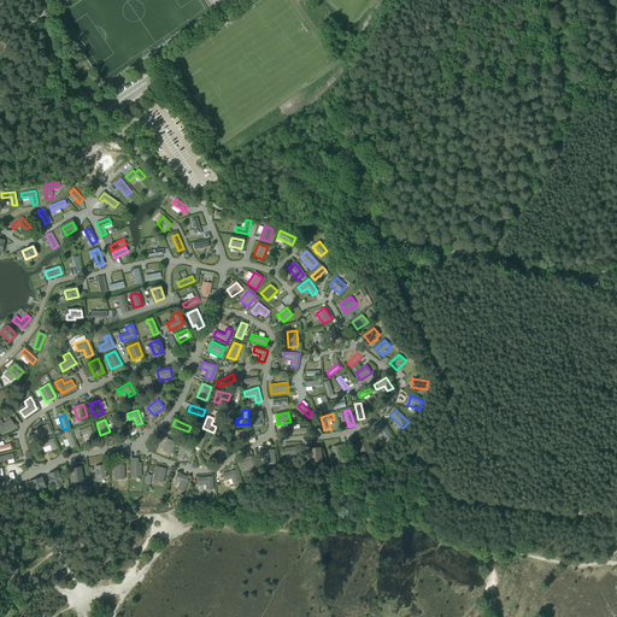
[(0,421),(0,428),(3,433),(13,425),(11,421),(4,425),(0,421)]
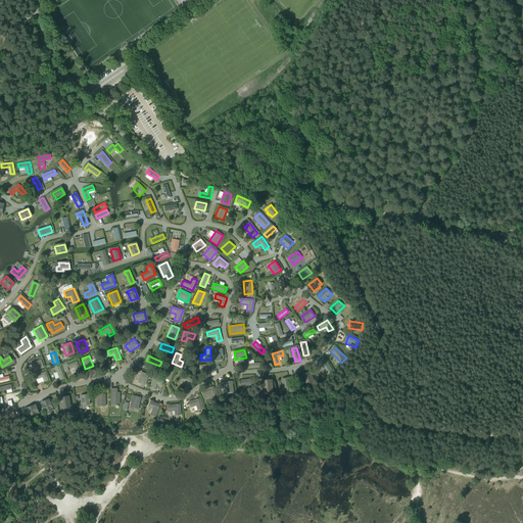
[(34,372),(44,368),(41,360),(31,364),(34,372)]
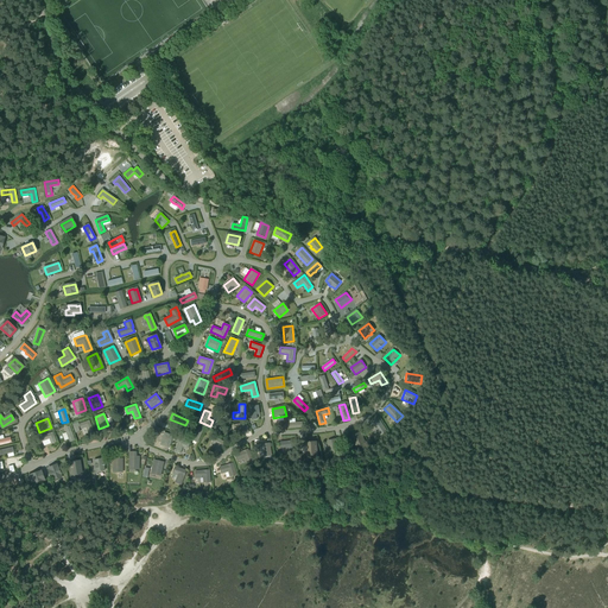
[(379,418),(372,422),(380,435),(387,430),(379,418)]
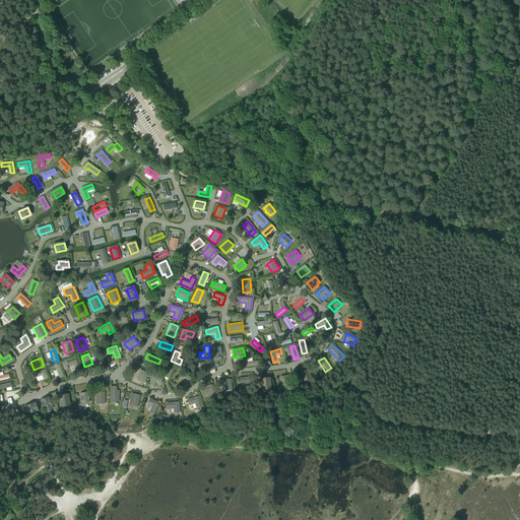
[(67,363),(69,367),(73,366),(75,372),(80,370),(76,360),(67,363)]
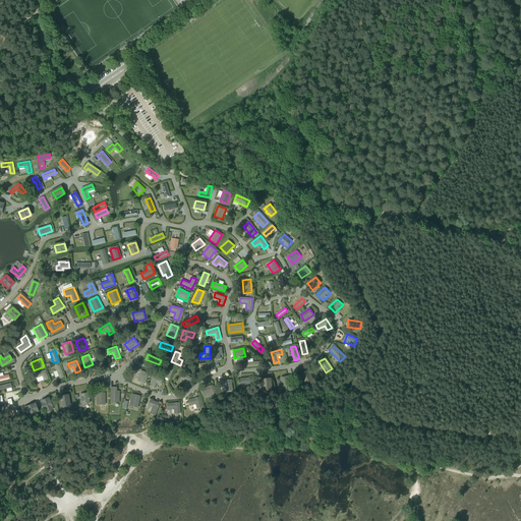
[(207,368),(208,372),(213,371),(212,362),(199,364),(200,369),(207,368)]
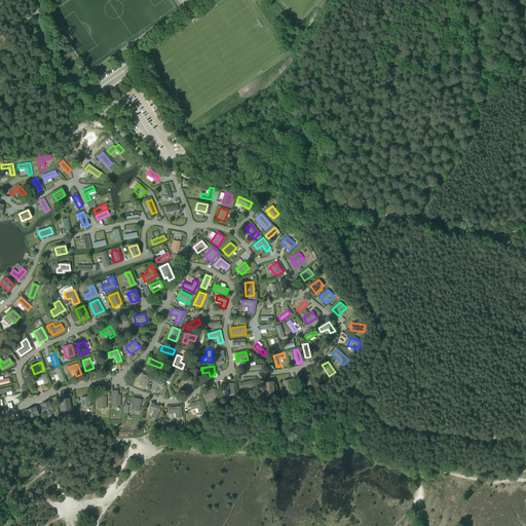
[(60,382),(65,381),(61,368),(55,370),(60,382)]
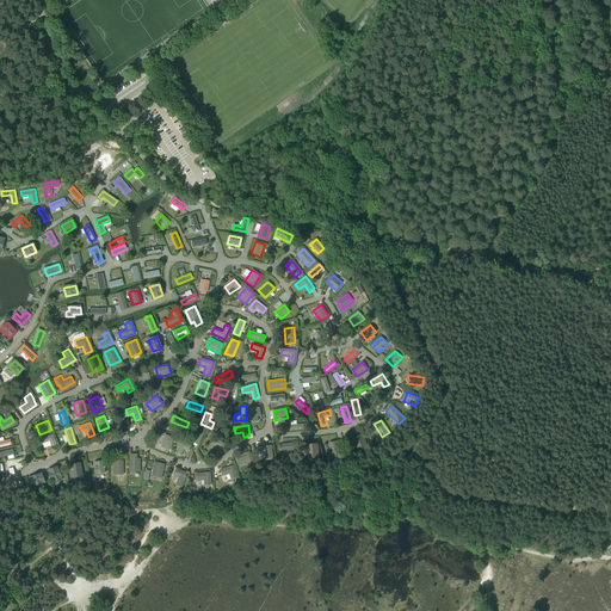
[(198,444),(204,431),(199,429),(193,442),(198,444)]
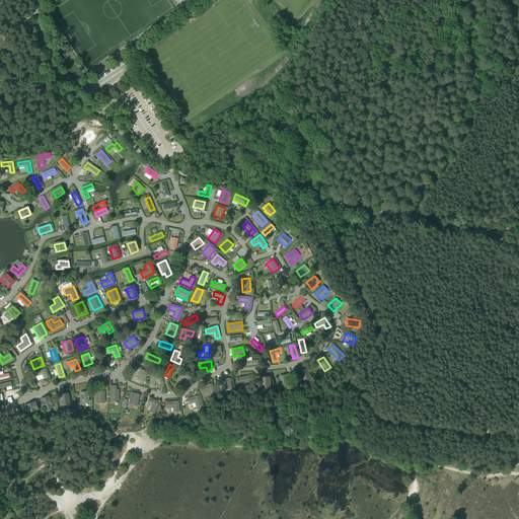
[(43,375),(44,379),(49,377),(45,369),(34,373),(36,377),(43,375)]
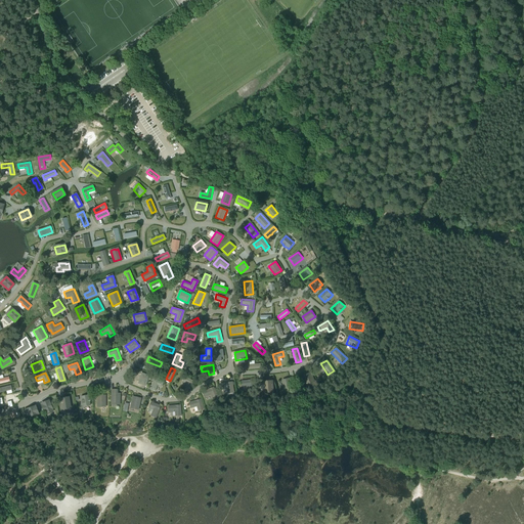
[(146,386),(149,375),(141,373),(137,384),(146,386)]
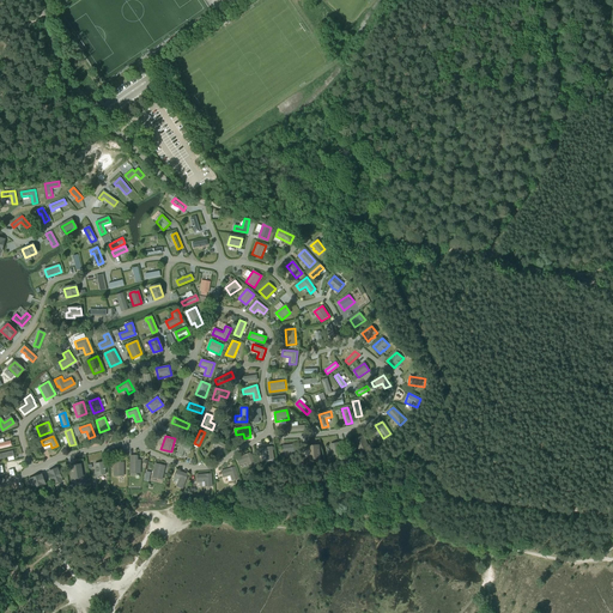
[(363,437),(356,441),(360,451),(368,448),(363,437)]
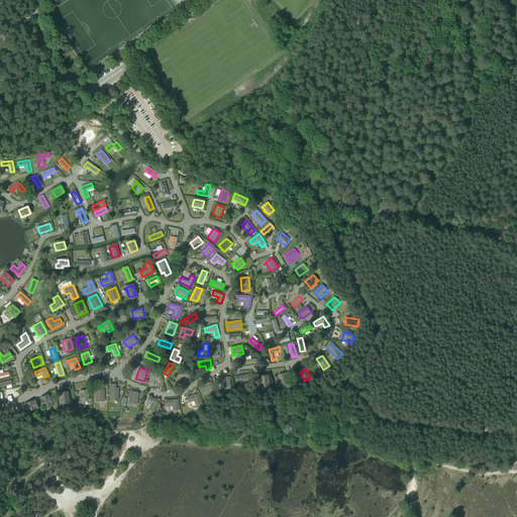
[(185,378),(183,382),(187,385),(191,376),(181,371),(179,376),(185,378)]
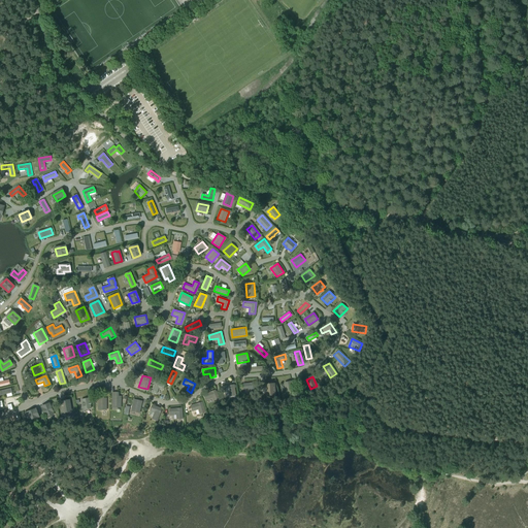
[(292,381),(284,383),(287,395),(295,393),(292,381)]
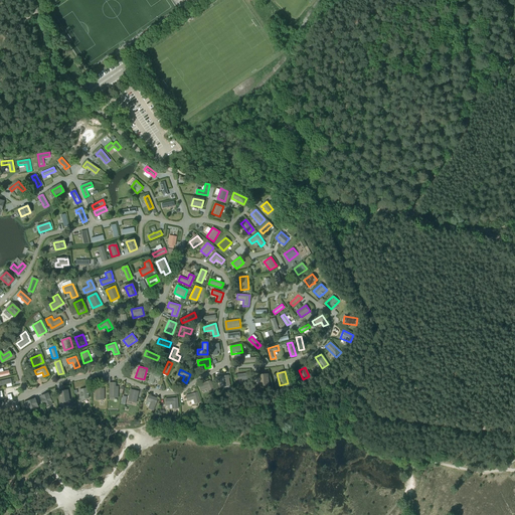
[(148,383),(153,384),(155,379),(159,380),(161,375),(152,372),(148,383)]
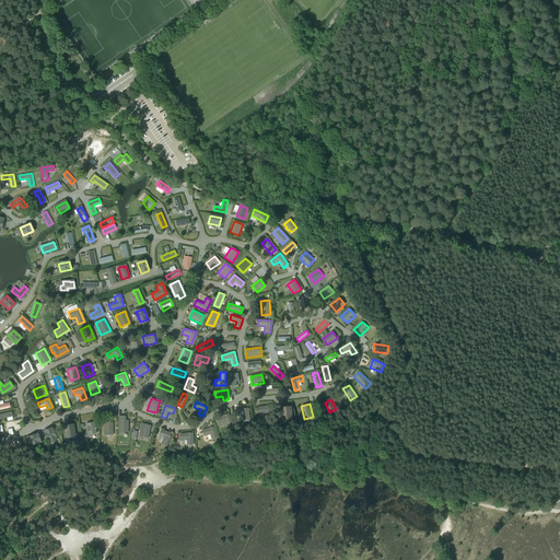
[(272,406),(258,407),(258,413),(266,412),(266,417),(273,417),(272,406)]
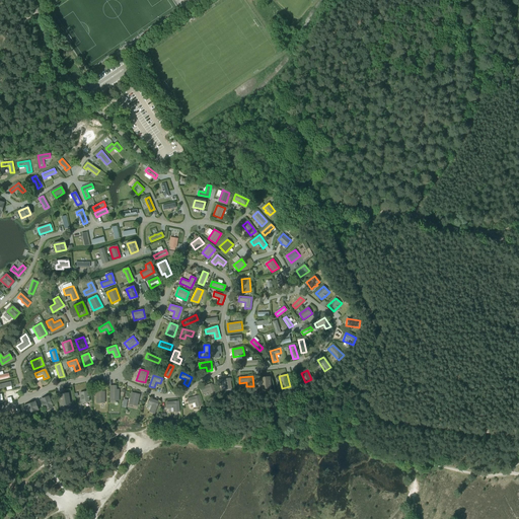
[(230,378),(218,379),(218,386),(225,385),(225,389),(232,389),(231,381),(230,379),(230,378)]
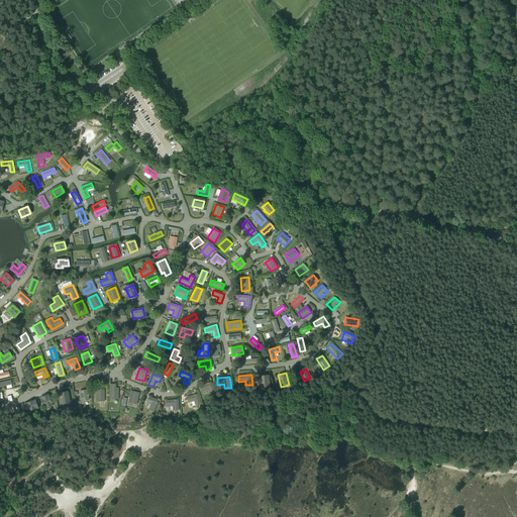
[(269,377),(262,377),(262,387),(270,386),(269,377)]
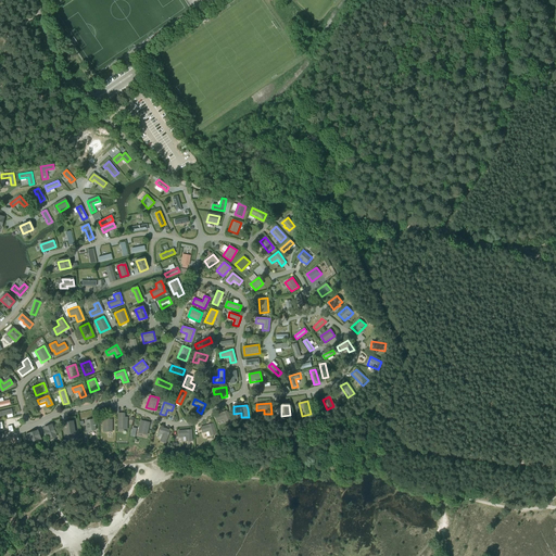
[(227,411),(214,415),(216,421),(224,419),(226,424),(232,421),(230,415),(229,415),(227,411)]
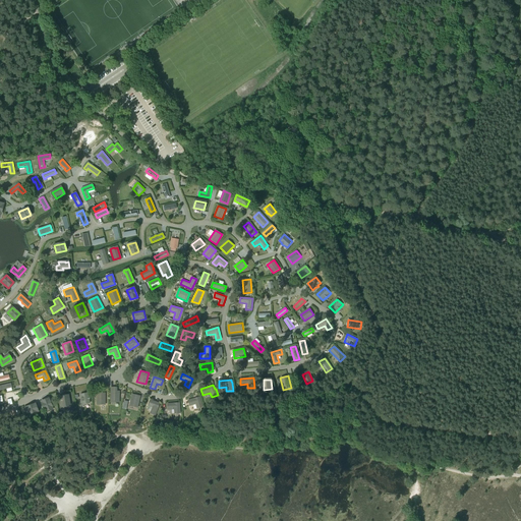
[(116,387),(110,387),(110,402),(119,403),(120,391),(116,391),(116,387)]
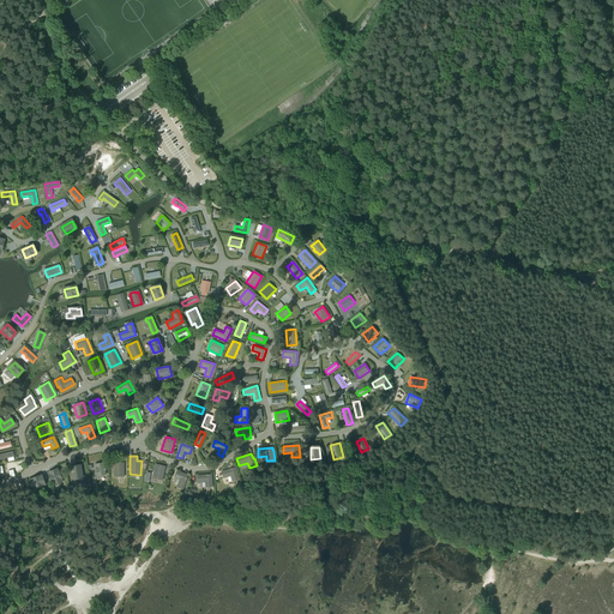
[(104,463),(95,464),(96,477),(106,475),(106,470),(106,468),(104,468),(104,463)]
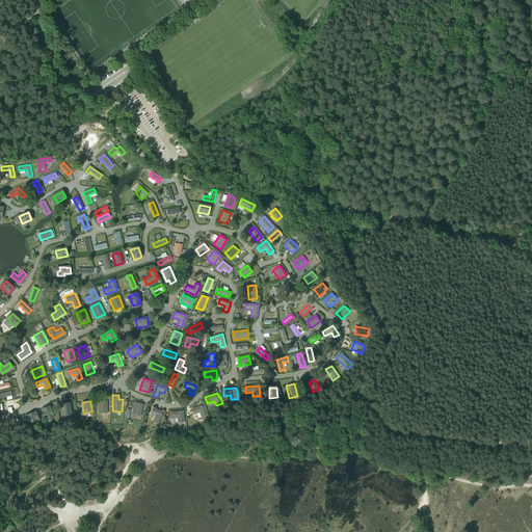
[(107,401),(99,401),(99,414),(107,414),(107,401)]
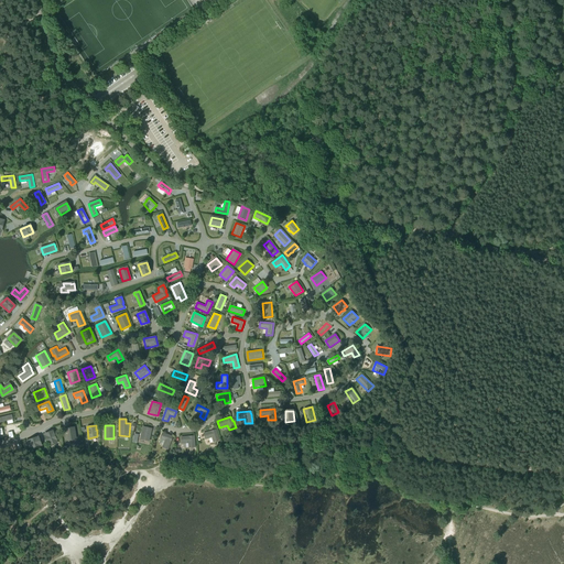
[(152,429),(142,426),(140,440),(150,442),(152,429)]
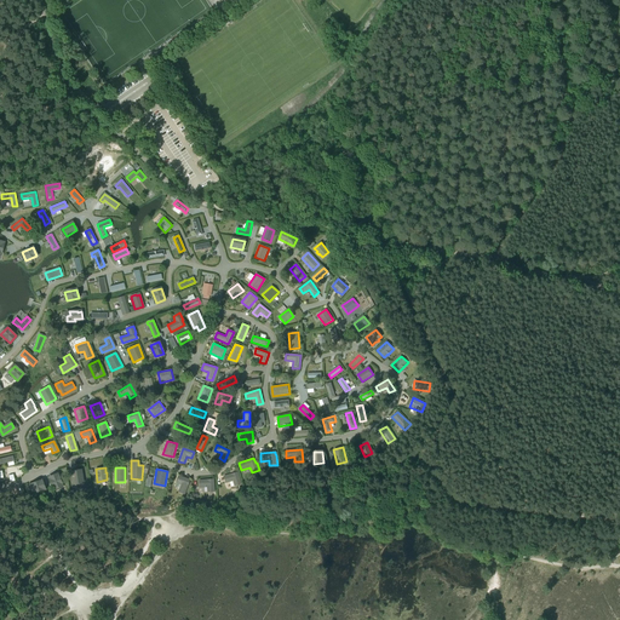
[(81,470),(72,472),(74,484),(82,482),(81,470)]
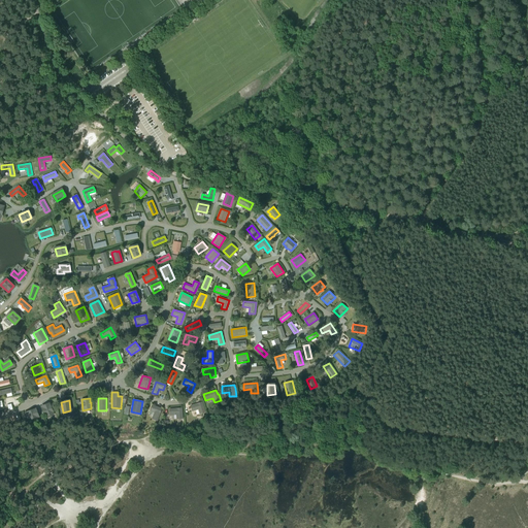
[(192,411),(198,409),(199,415),(205,413),(203,401),(190,405),(192,411)]
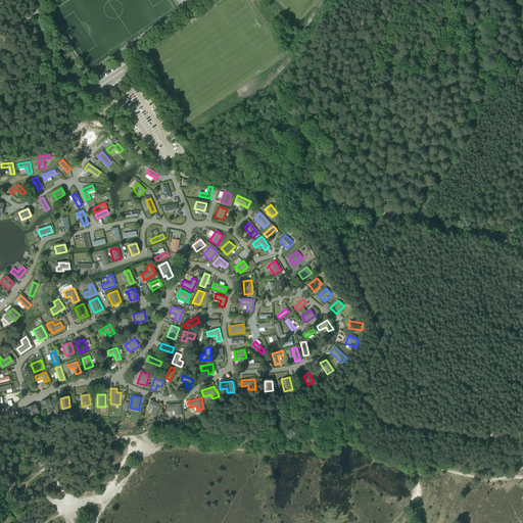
[(49,400),(42,402),(46,414),(53,411),(49,400)]
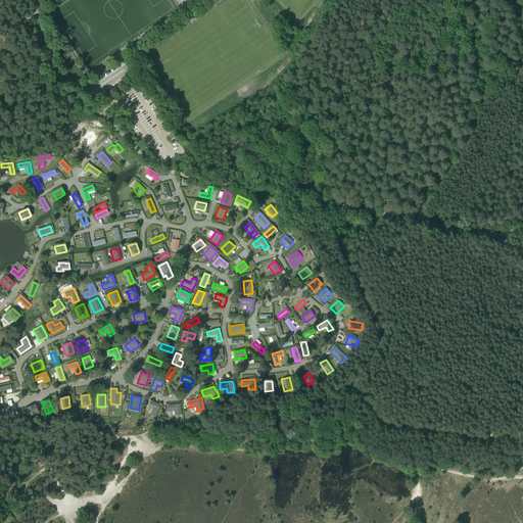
[(160,405),(150,401),(148,408),(152,409),(150,416),(156,417),(160,405)]
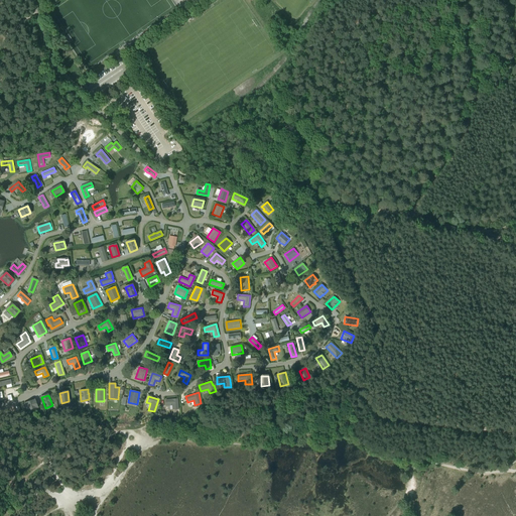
[(178,398),(165,399),(165,406),(172,405),(172,410),(178,409),(178,398)]
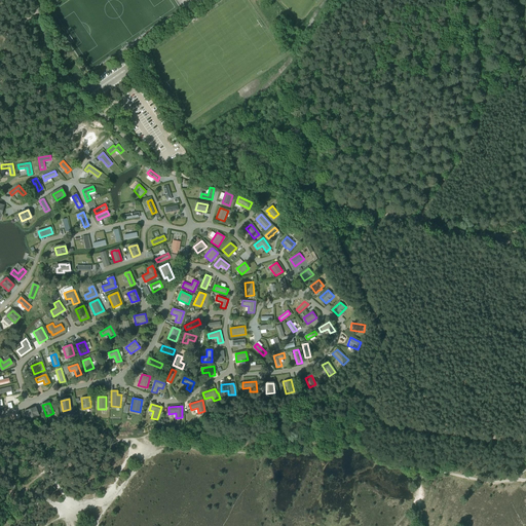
[(36,408),(26,411),(29,419),(39,415),(36,408)]
